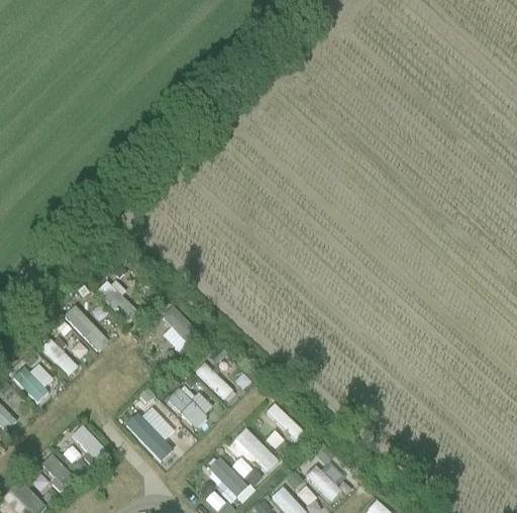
[(119,265),(111,273),(118,280),(126,272),(119,265)]
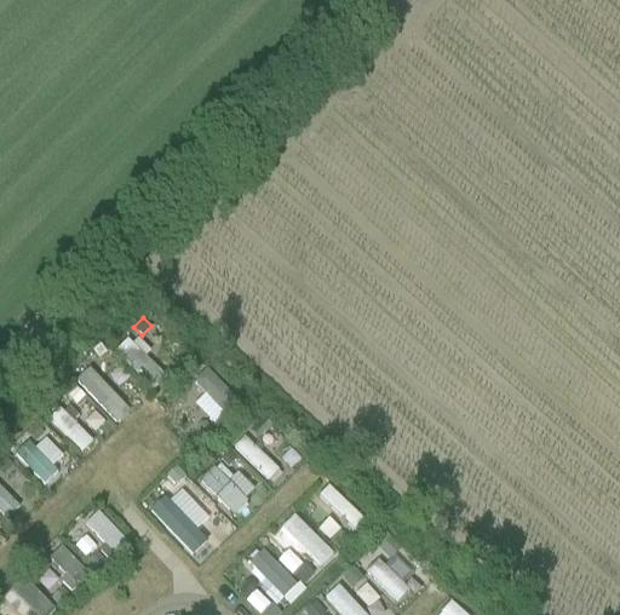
[(99,344),(91,349),(97,357),(105,351),(99,344)]
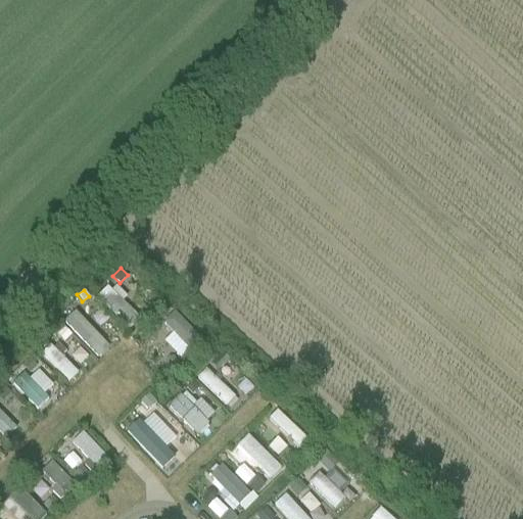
[(179,313),(168,323),(175,331),(164,339),(181,358),(202,338),(179,313)]
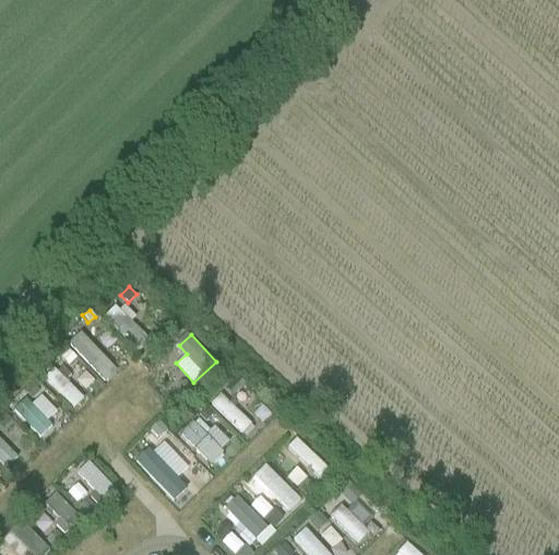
[(76,346),(106,380),(118,369),(88,335),(76,346)]
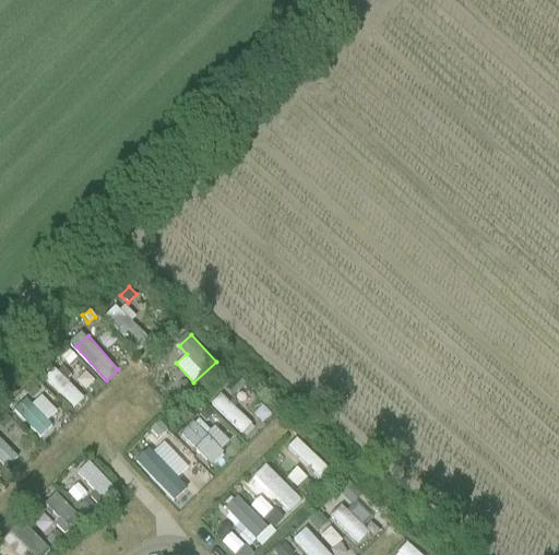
[(69,350),(62,356),(68,363),(74,356),(69,350)]
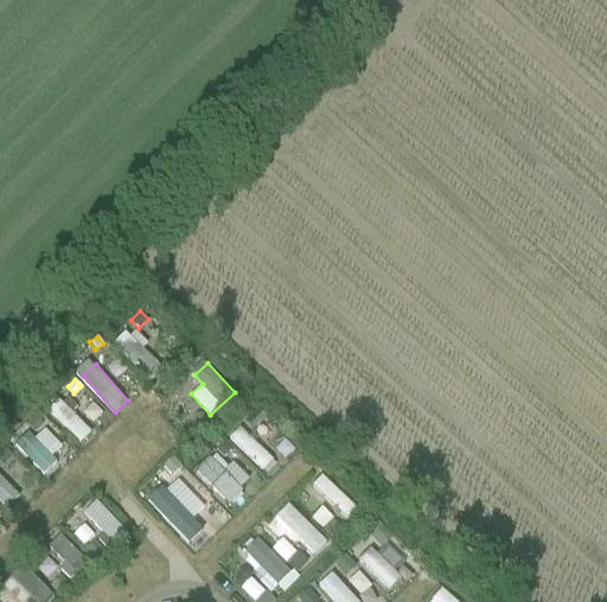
[(81,440),(91,428),(69,407),(57,418),(81,440)]
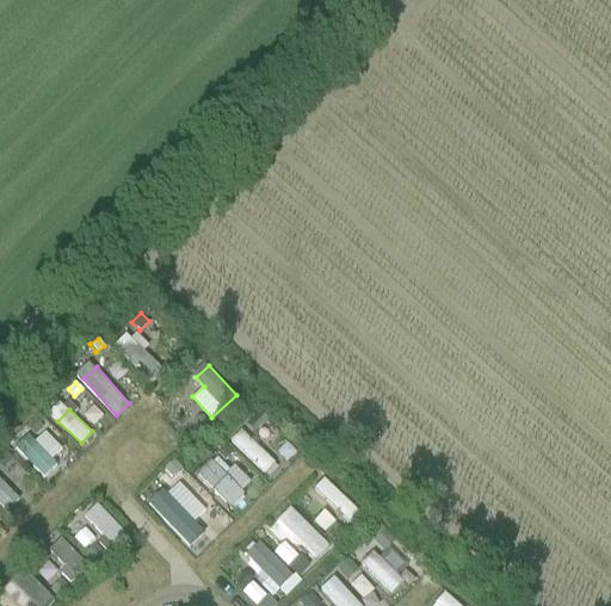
[(258,410),(247,422),(254,428),(265,416),(258,410)]
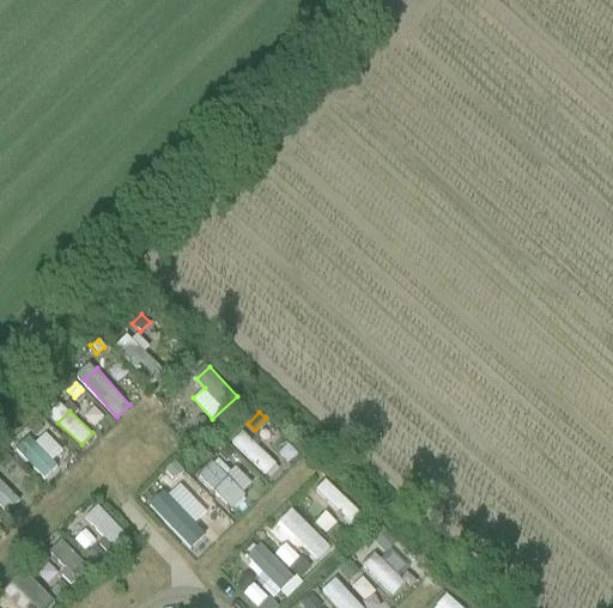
[(199,417),(194,420),(195,425),(199,429),(204,429),(207,425),(207,420),(204,417),(199,417)]
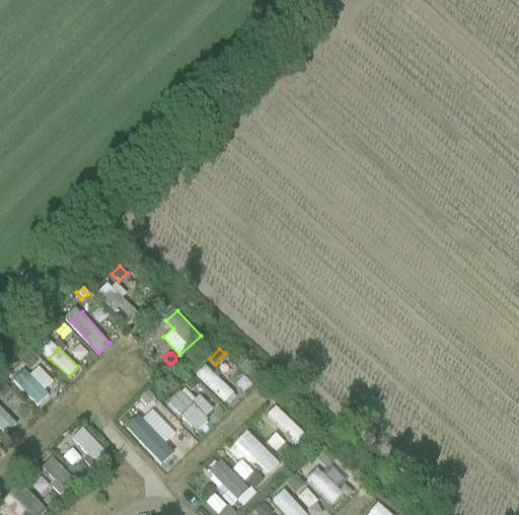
[(28,355),(20,363),(27,370),(35,363),(28,355)]
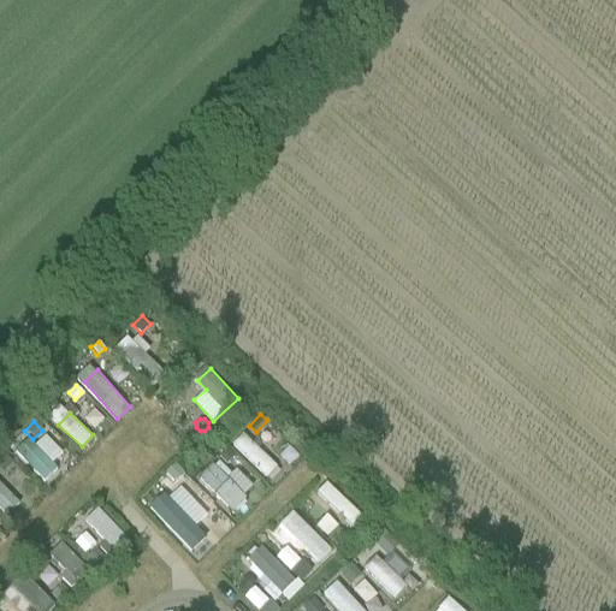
[(243,431),(231,443),(267,476),(278,464),(243,431)]
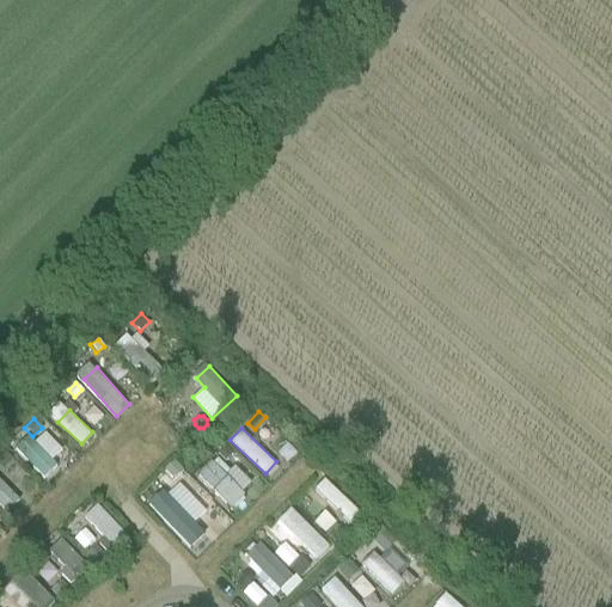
[(53,457),(63,448),(49,433),(24,454),(44,478),(59,465),(53,457)]
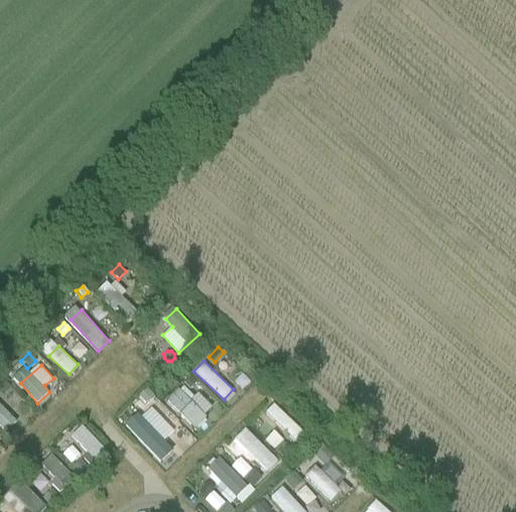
[(190,374),(184,381),(190,387),(197,380),(190,374)]
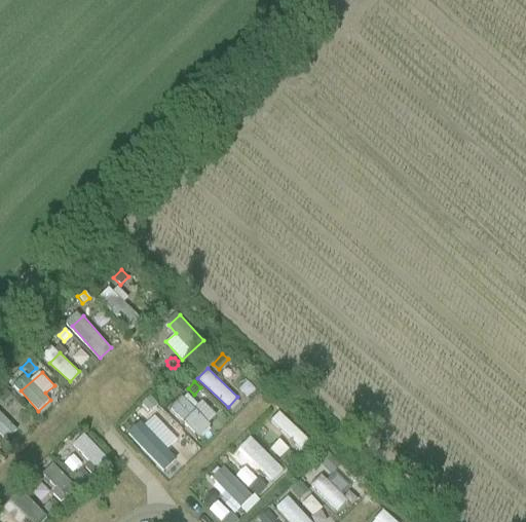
[(3,386),(0,389),(0,400),(2,402),(10,395),(3,386)]
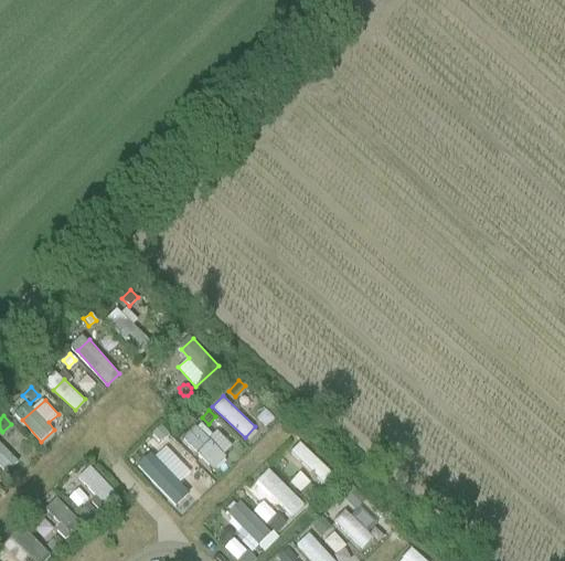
[(208,469),(225,457),(200,422),(182,434),(208,469)]
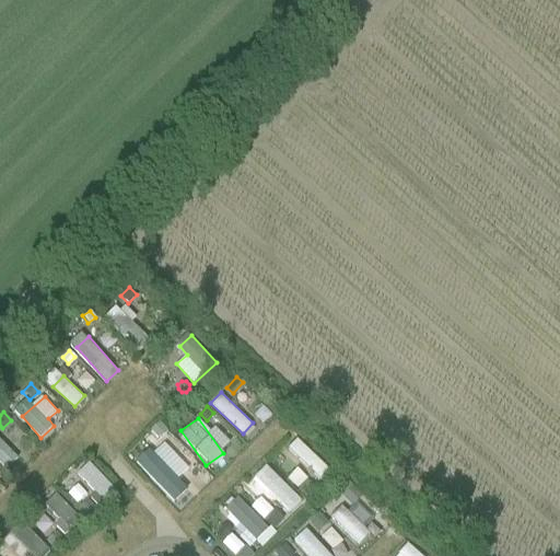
[(159,423),(152,429),(161,438),(167,431),(159,423)]
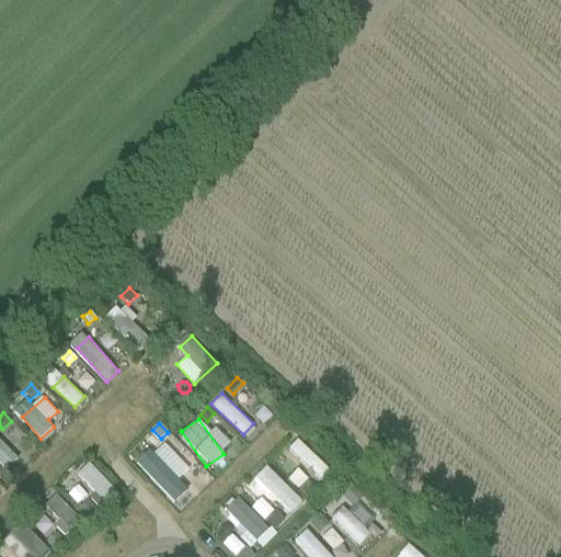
[(299,436),(288,446),(318,479),(329,469),(299,436)]
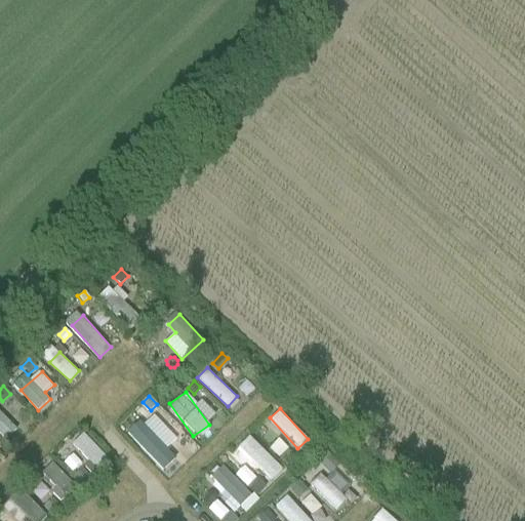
[(0,410),(0,432),(5,438),(16,427),(0,410)]
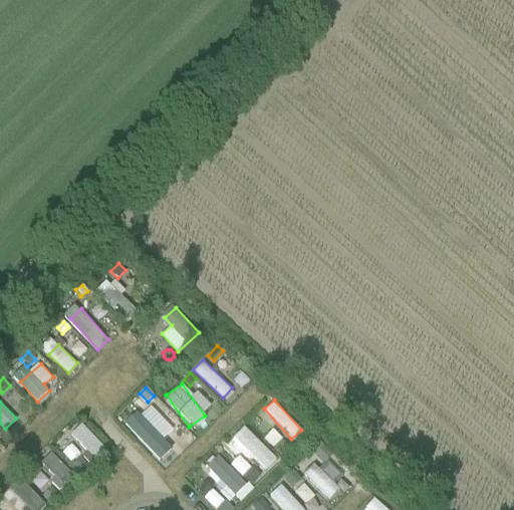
[(97,458),(108,445),(80,423),(69,436),(97,458)]
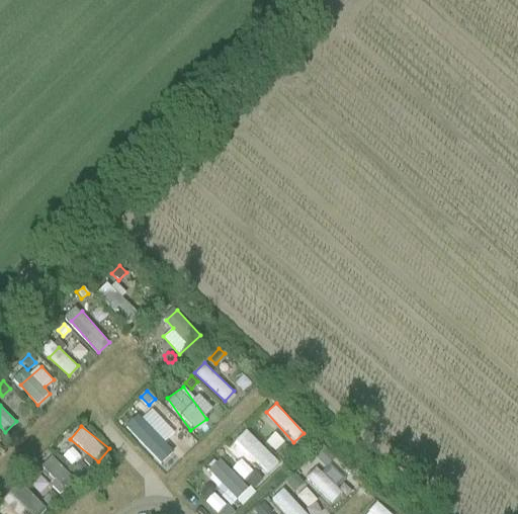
[(265,473),(278,459),(245,427),(232,440),(265,473)]
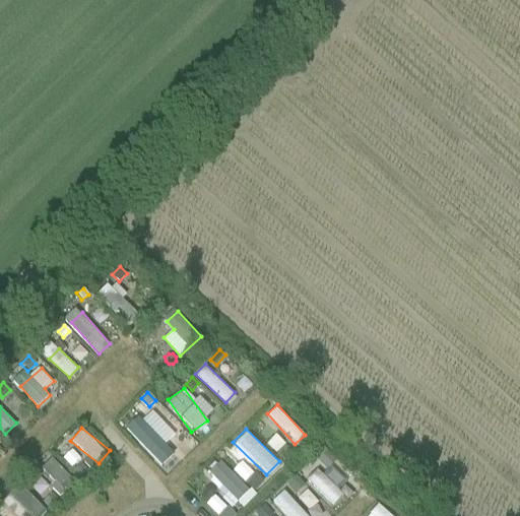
[(284,444),(278,451),(284,457),(291,451),(284,444)]
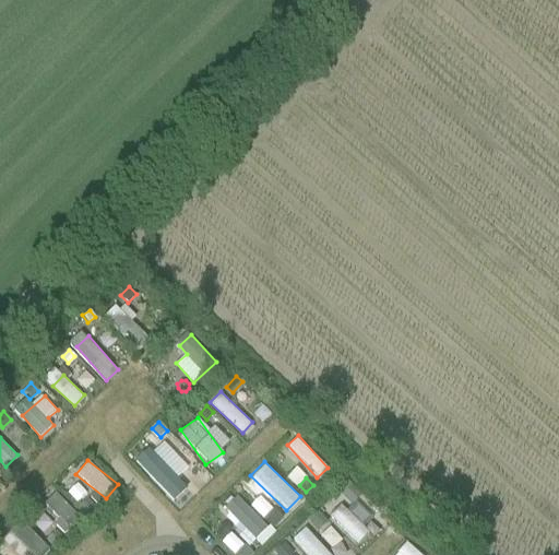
[(351,485),(343,493),(352,503),(360,494),(351,485)]
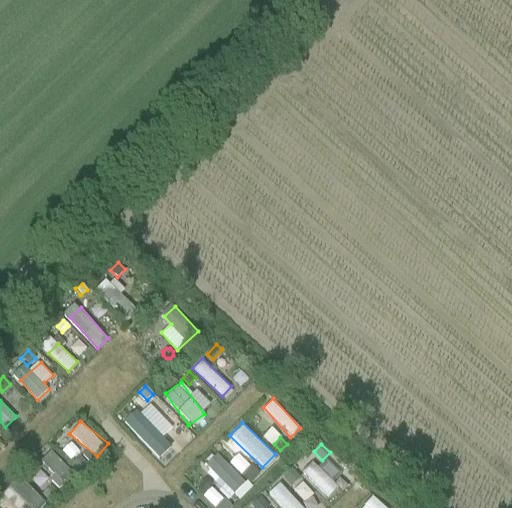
[(62,486),(75,474),(53,450),(40,462),(62,486)]
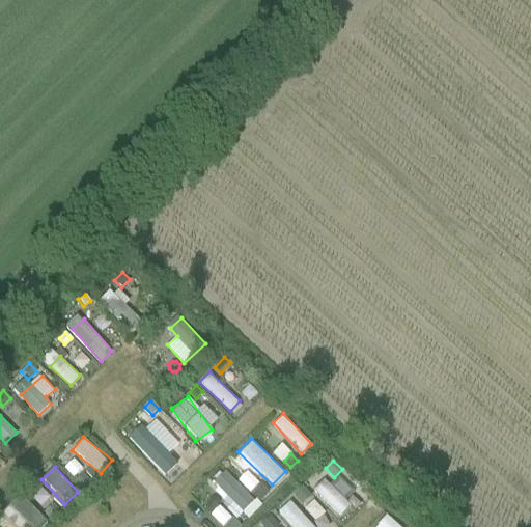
[(243,511),(255,499),(225,469),(212,482),(243,511)]
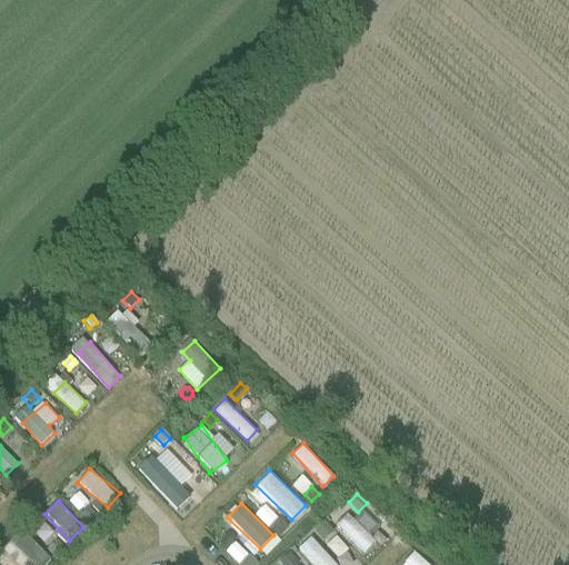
[(89,508),(82,516),(90,524),(98,516),(89,508)]
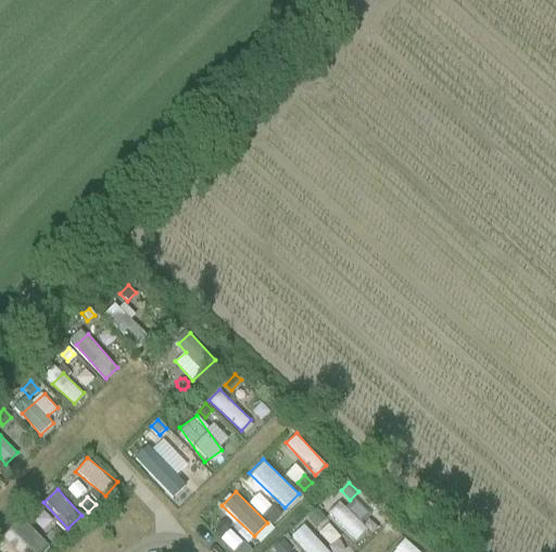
[(270,506),(263,515),(270,523),(279,515),(270,506)]
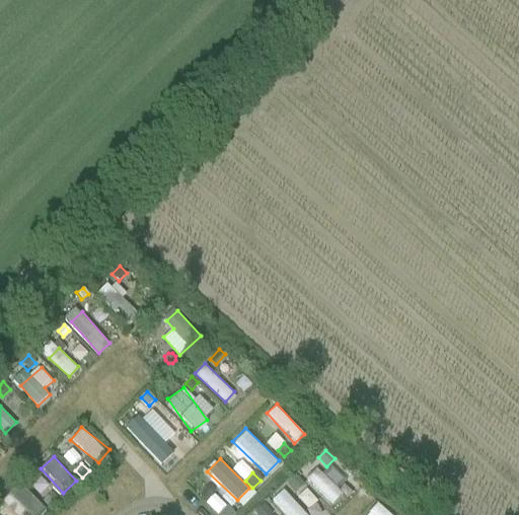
[(295,472),(285,482),(294,492),(304,483),(295,472)]
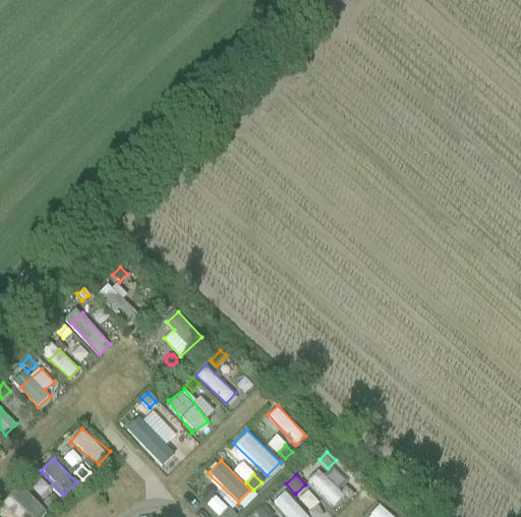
[(31,516),(39,516),(46,513),(23,483),(2,500),(14,516),(19,516),(27,512),(31,516)]
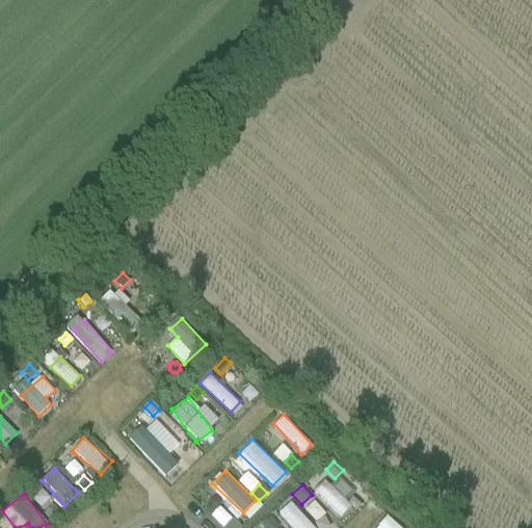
[(294,527),(317,527),(291,500),(278,511),(294,527)]
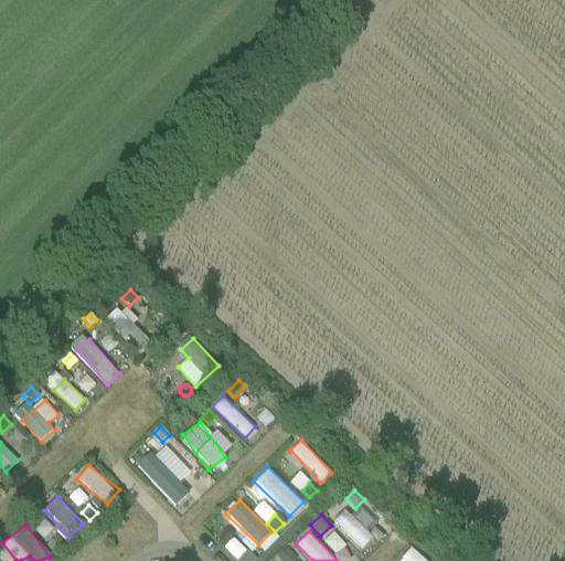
[(56,539),(49,546),(56,554),(64,548),(56,539)]
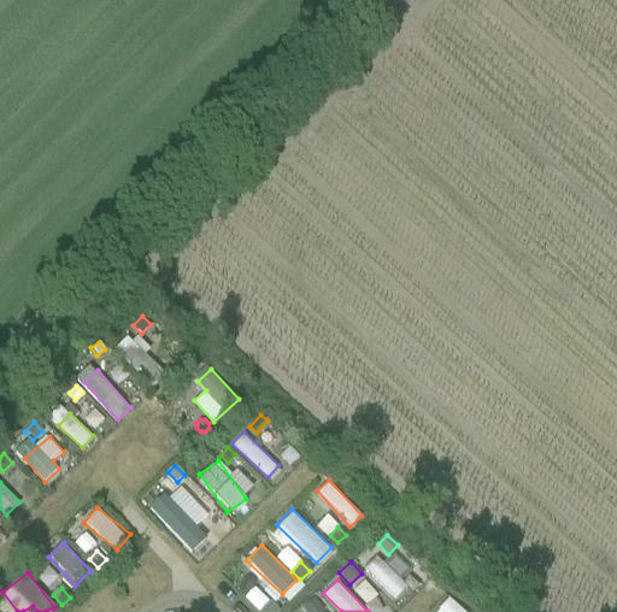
[(466,611),(448,596),(434,611),(466,611)]
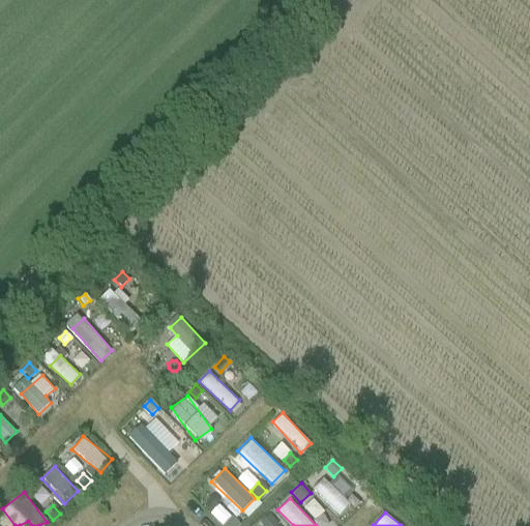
[(269,514),(261,521),(265,525),(276,525),(278,525),(269,514)]
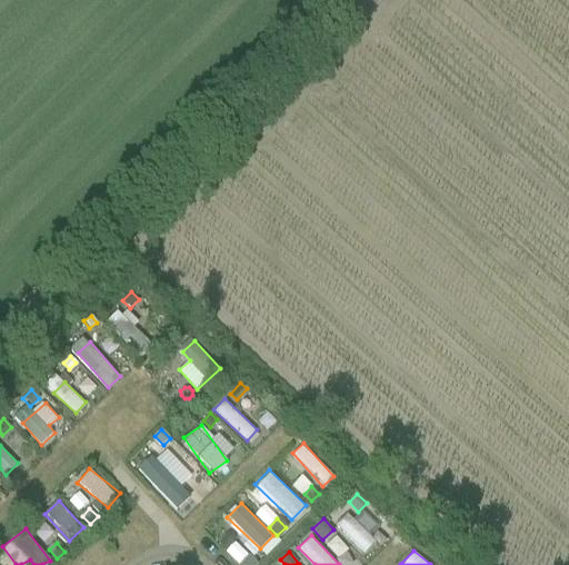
[(249,553),(238,564),(239,564),(255,564),(258,562),(249,553)]
